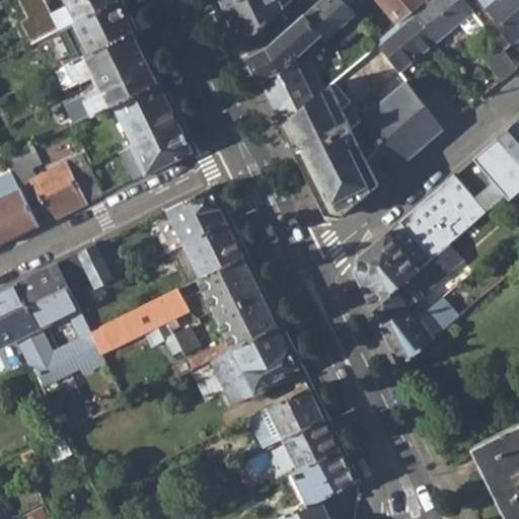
[(29,47),(58,31),(119,1),(119,0),(66,0),(68,3),(52,12),(47,4),(51,2),(49,0),(13,0),(24,19),(17,23),(29,47)]
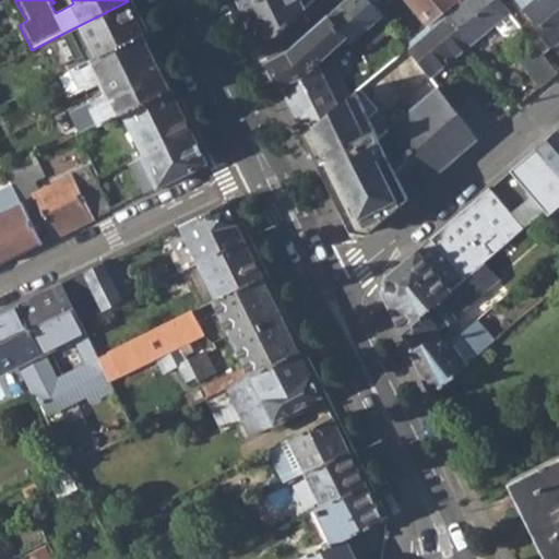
[(238,0),(260,42),(282,32),(316,0),(238,0)]
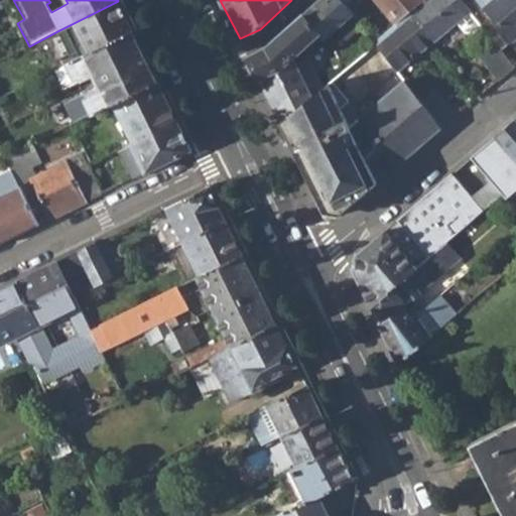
[(318,0),(268,46),(249,55),(259,77),(278,68),(291,55),(291,56),(317,34),(323,39),(351,13),(345,5),(340,0),(318,0)]
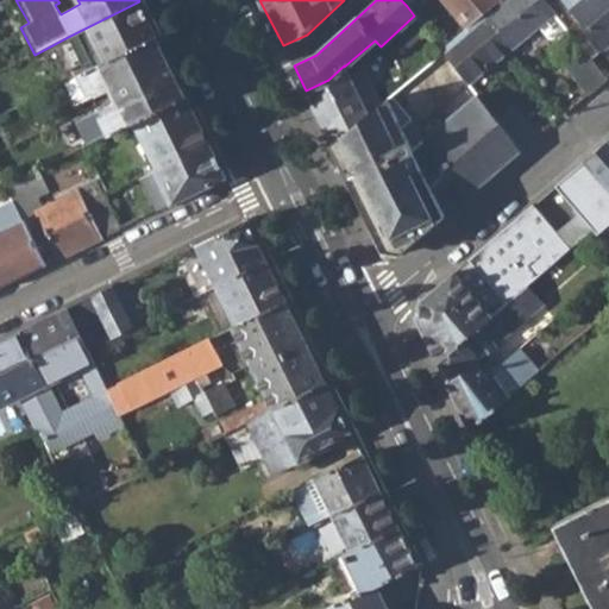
[(413,0),(440,0),(465,29),(481,17),(498,0),(401,0),(407,6),(413,0)]
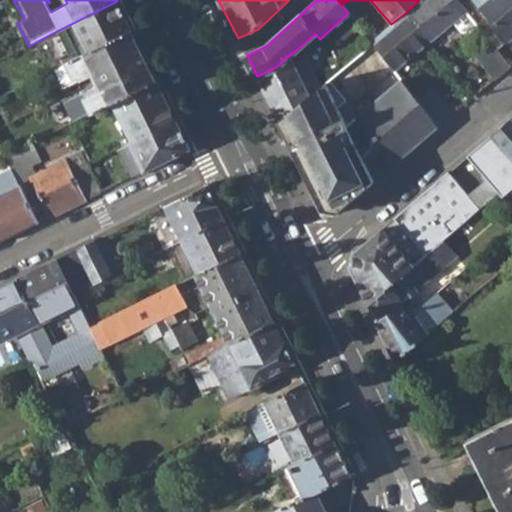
[(419,0),(404,14),(428,43),(466,11),(456,0),(419,0)]
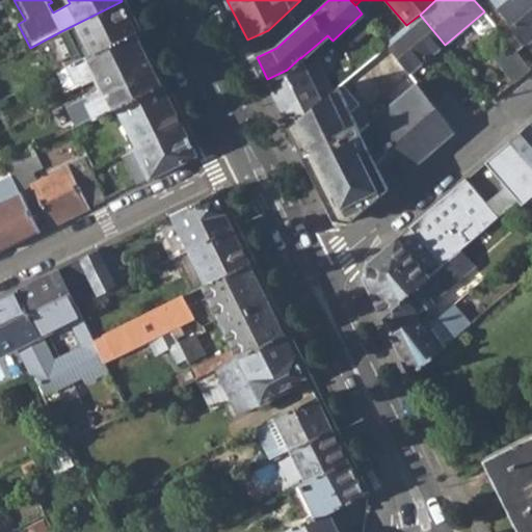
[(531,0),(505,0),(500,5),(529,42),(531,38),(531,0)]
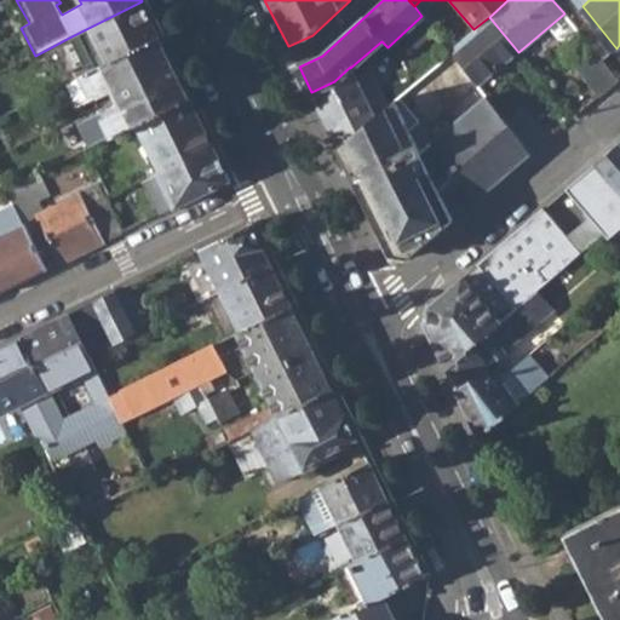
[(89,75),(161,38),(142,1),(69,38),(89,75)]
